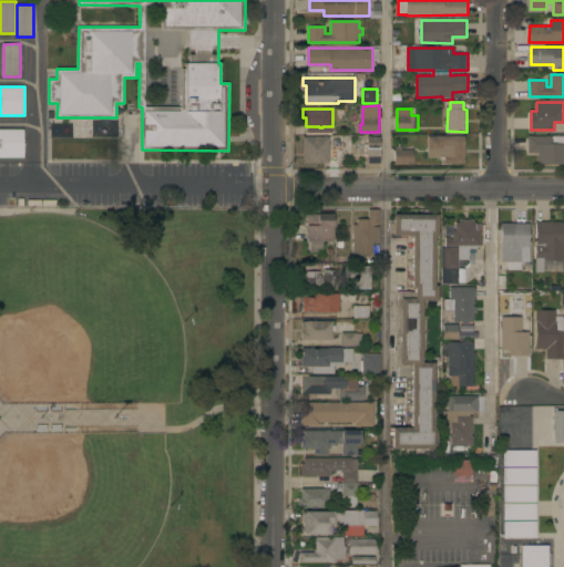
[(0,130),(24,130),(24,156),(0,156),(0,130)]
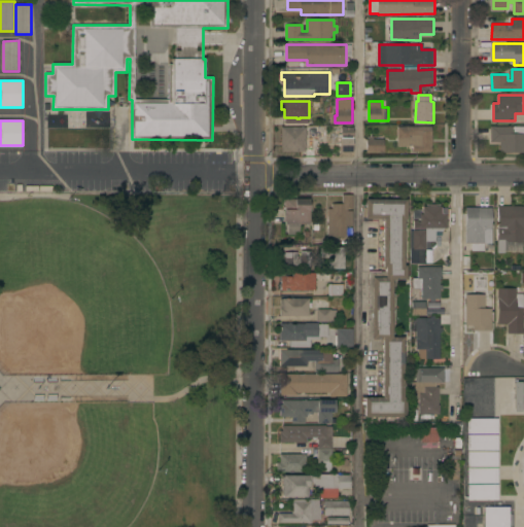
[(432,127),(432,151),(413,151),(413,146),(398,146),(398,126),(432,127)]
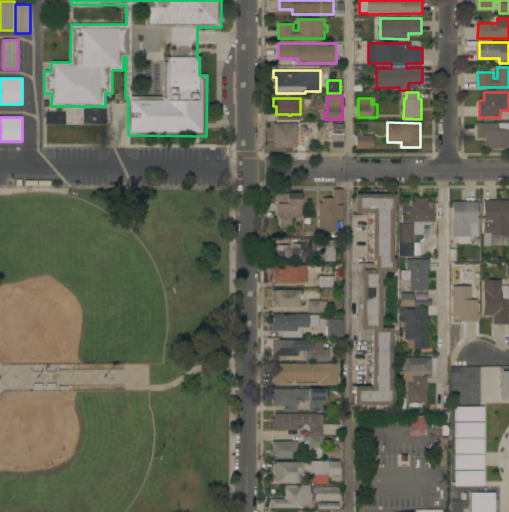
[(480,122),(480,123),(508,123),(508,148),(487,148),(487,138),(478,138),(477,122),(480,122)]
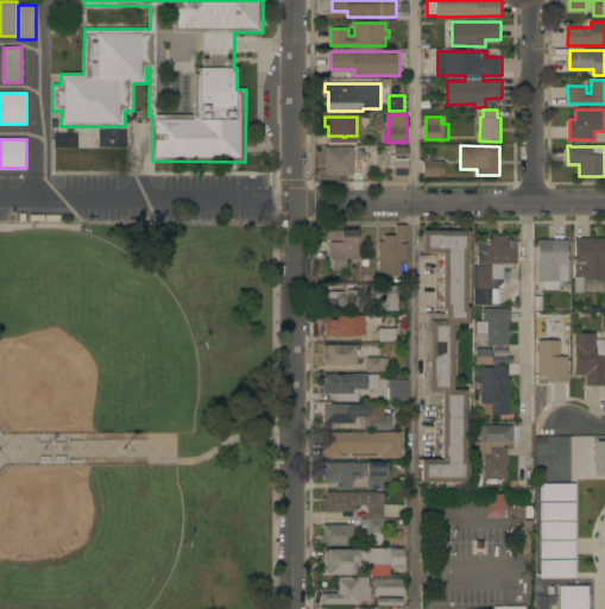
[(371,146),(371,168),(354,168),(354,181),(350,181),(350,175),(326,175),(326,146),(371,146)]
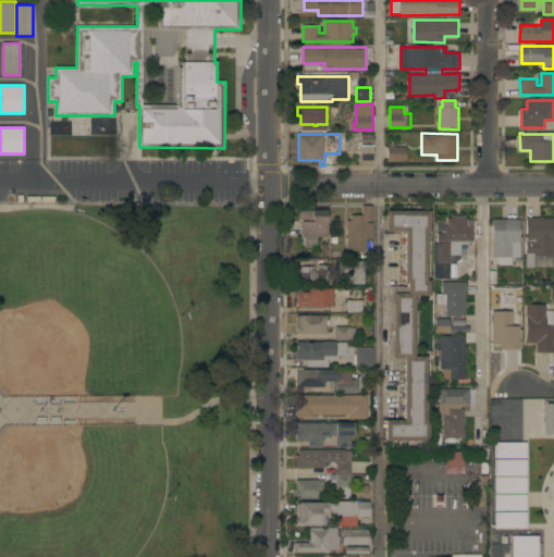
[(374,134),(376,160),(361,160),(361,146),(362,146),(362,134),(374,134)]
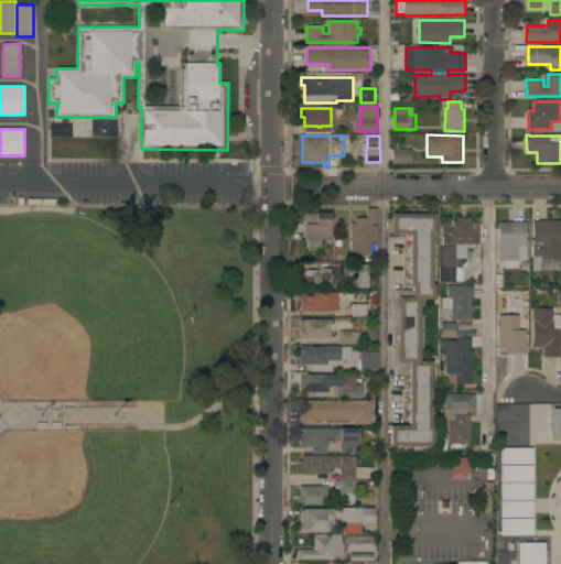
[(401,145),(401,149),(412,149),(412,162),(394,162),(394,149),(396,149),(396,145),(401,145)]
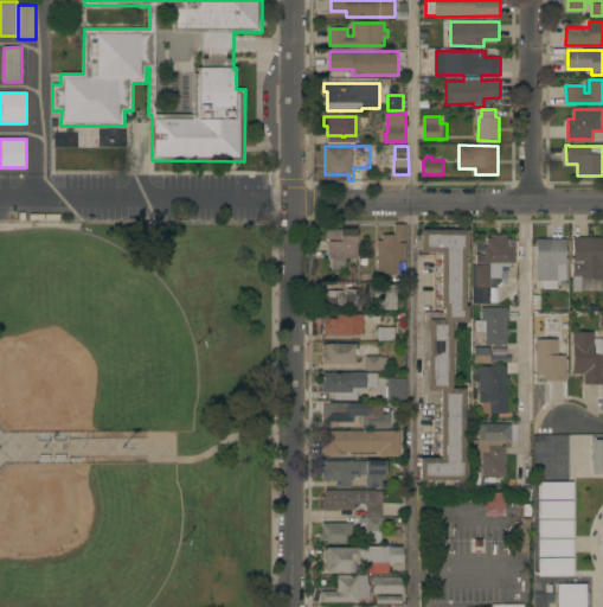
[(379,260),(377,260),(377,257),(379,257),(379,241),(384,241),(384,235),(396,235),(396,224),(408,224),(408,240),(402,240),(402,243),(408,243),(406,260),(399,260),(399,273),(379,273),(379,260)]
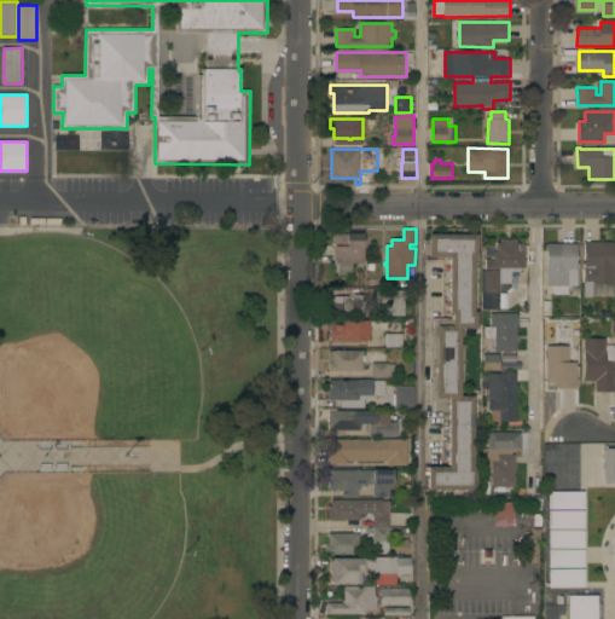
[(365,264),(336,264),(336,260),(335,260),(335,252),(336,252),(336,233),(365,233),(365,264)]
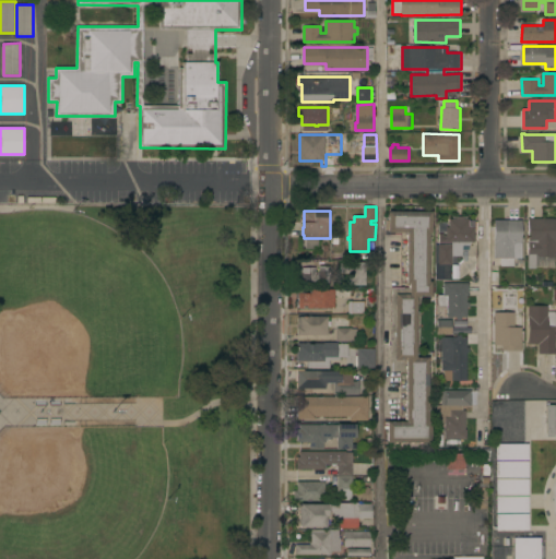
[(389,421),(407,421),(407,360),(405,360),(405,371),(393,371),(393,287),(411,287),(411,284),(407,284),(409,233),(389,233),(389,212),(433,212),(433,233),(430,233),(430,282),(433,282),(433,296),(418,296),(417,358),(429,358),(429,421),(433,421),(433,442),(388,442),(389,421)]
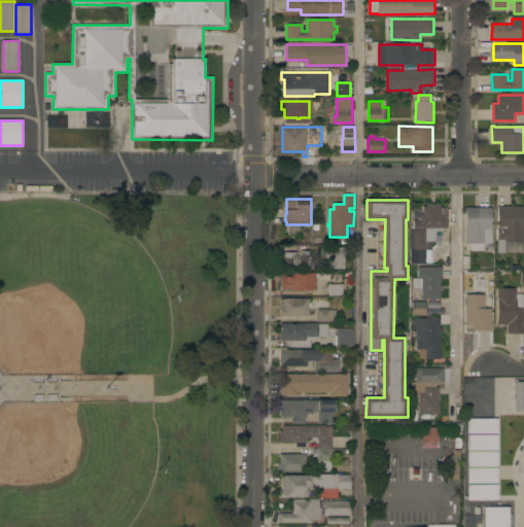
[(413,257),(412,257),(412,247),(414,247),(414,231),(417,231),(417,221),(421,221),(421,219),(415,219),(415,214),(421,215),(421,213),(424,213),(424,206),(443,206),(443,213),(448,213),(448,227),(443,229),(443,232),(437,232),(437,241),(432,241),(432,248),(427,248),(427,264),(413,264),(413,257)]
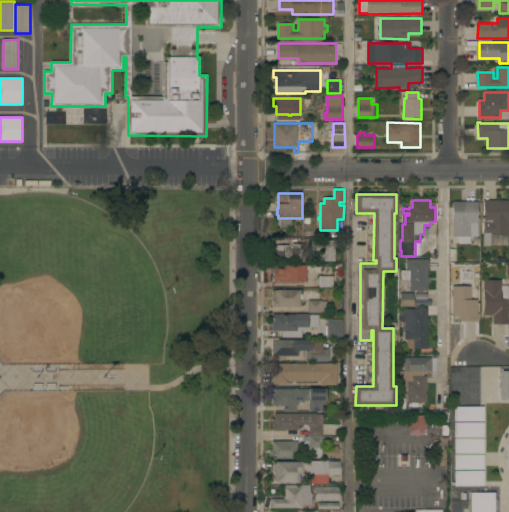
[(508,235),(492,235),(492,244),(484,244),(484,200),(508,200),(508,235)]
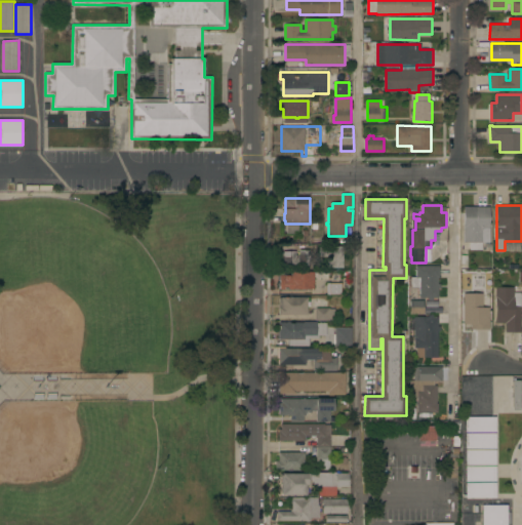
[(491,206),(491,243),(483,243),(483,249),(471,249),(471,243),(465,242),(465,206),(491,206)]
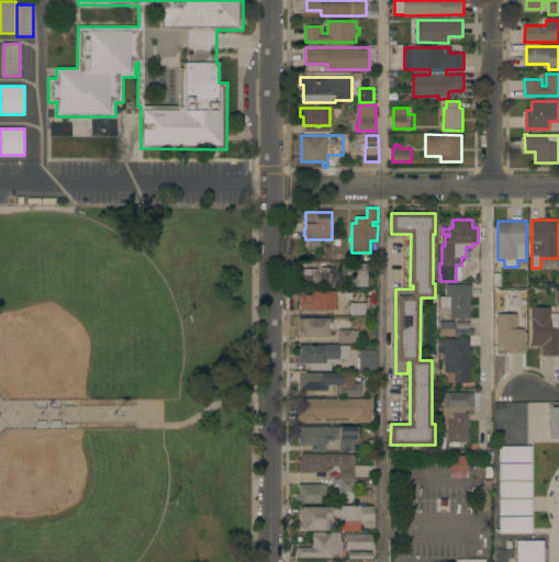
[(369,263),(369,281),(355,281),(355,274),(344,274),(344,263),(369,263)]
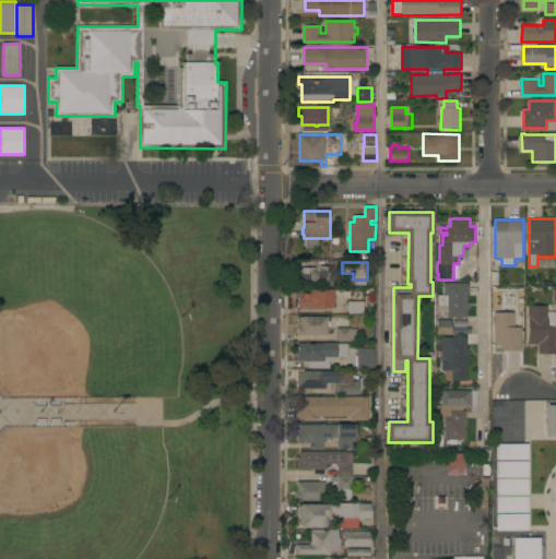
[(320,285),(320,284),(317,284),(317,285),(303,285),(303,284),(299,284),(299,269),(304,269),(304,268),(319,268),(319,276),(322,276),(322,271),(329,271),(329,285),(320,285)]
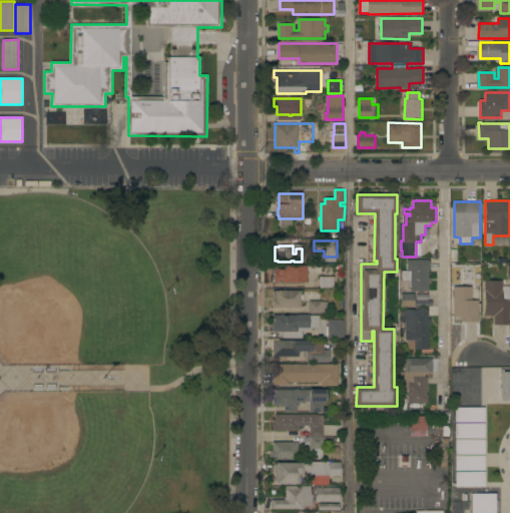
[(403,271),(408,271),(408,260),(431,260),(431,272),(429,272),(429,278),(432,278),(432,282),(429,282),(429,291),(424,291),(424,294),(420,294),(420,291),(411,291),(411,280),(403,280),(403,271)]
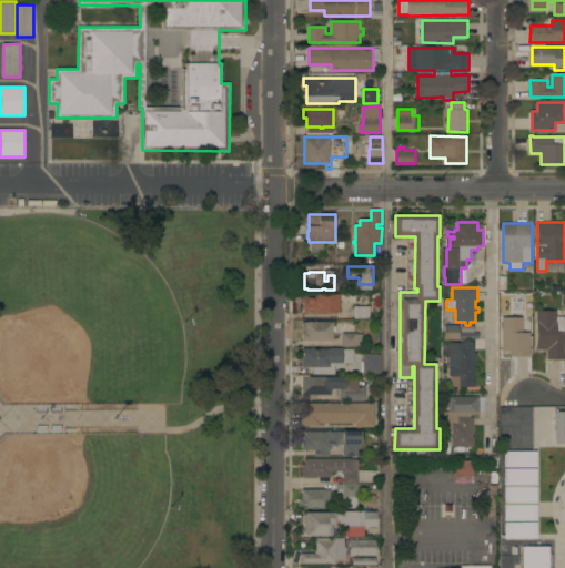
[(318,297),(318,294),(361,294),(361,303),(341,303),(341,313),(339,313),(339,317),(333,317),(333,313),(304,313),(304,297),(318,297)]
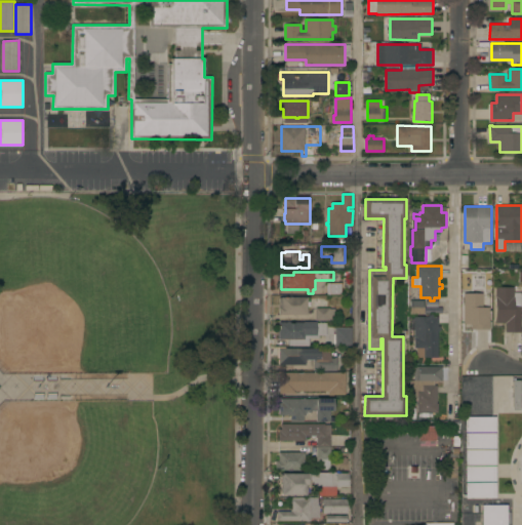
[(343,283),(343,294),(328,294),(328,283),(343,283)]
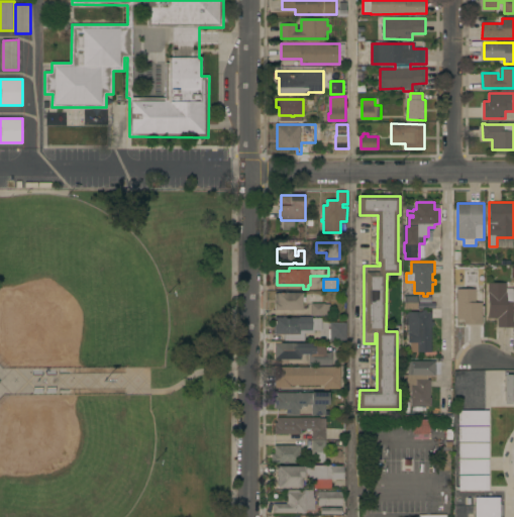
[(507,283),(507,302),(513,302),(513,327),(499,327),(499,318),(489,318),(489,283),(507,283)]
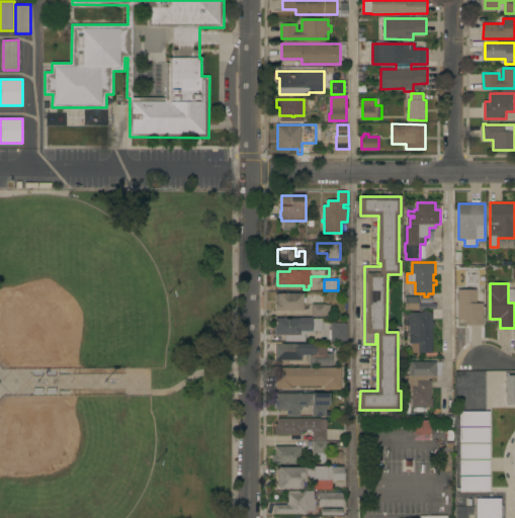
[(478,289),(478,303),(485,303),(485,325),(466,325),(466,320),(458,320),(458,289),(478,289)]
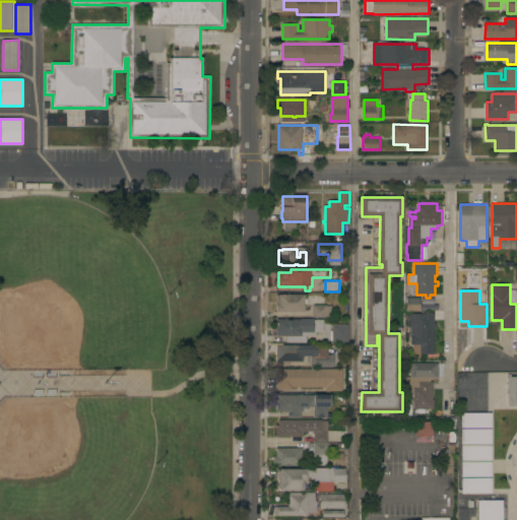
[(306,295),(306,312),(278,312),(278,295),(306,295)]
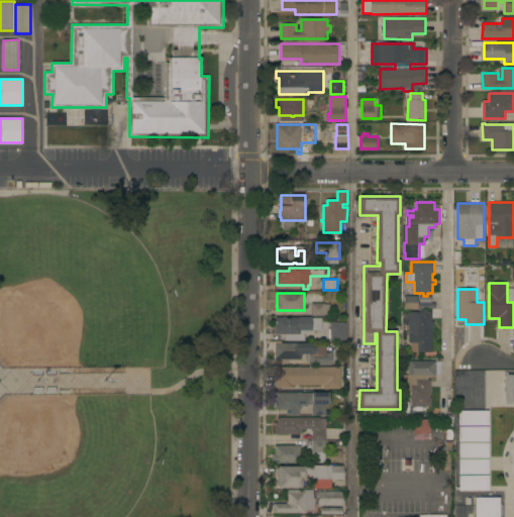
[(419,296),(418,309),(405,309),(405,296),(419,296)]
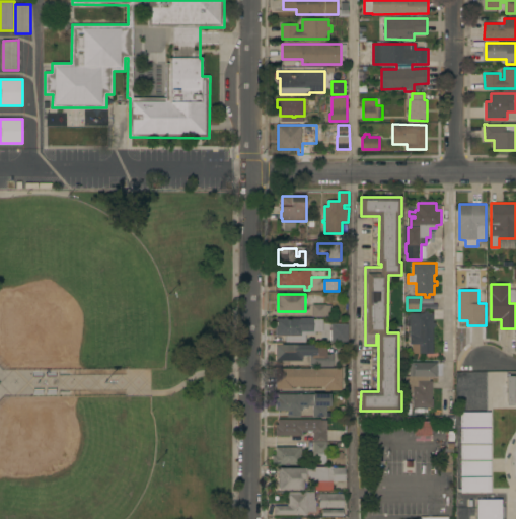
[(327,304),(327,305),(333,305),(333,315),(327,315),(327,316),(313,316),(313,304),(327,304)]
